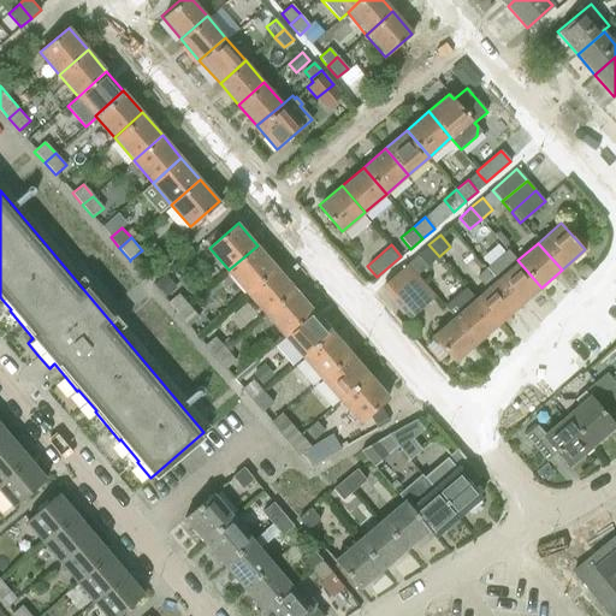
[(409,262),(408,264),(416,274),(418,276),(419,274),(427,267),(439,256),(428,244),(416,255),(409,262)]
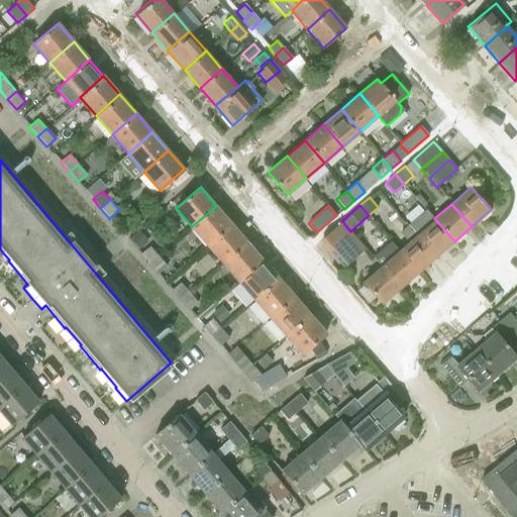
[(216,206),(192,226),(208,244),(232,224),(216,206)]
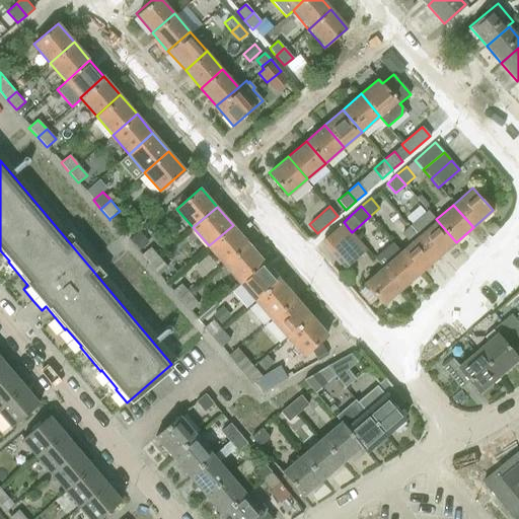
[(410,225),(438,257),(456,242),(436,219),(436,220),(428,210),(410,225)]
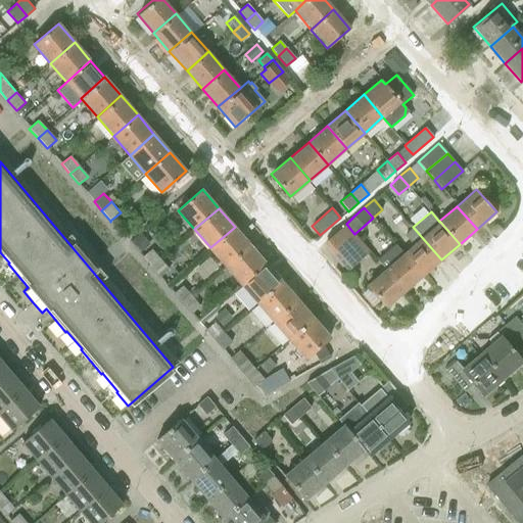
[(346,224),(326,241),(333,250),(353,233),(346,224)]
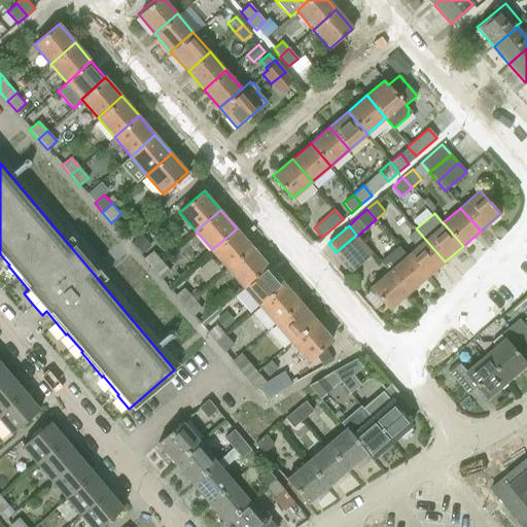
[(237,229),(212,249),(226,267),(249,243),(237,229)]
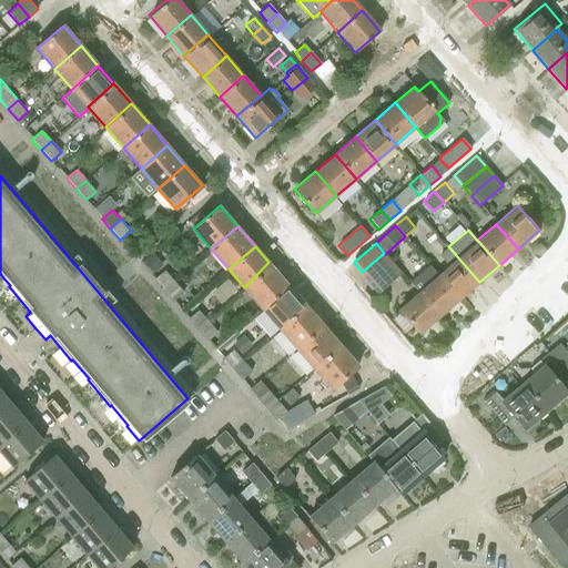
[(448,266),(438,274),(459,300),(479,282),(448,246),(438,255),(448,266)]
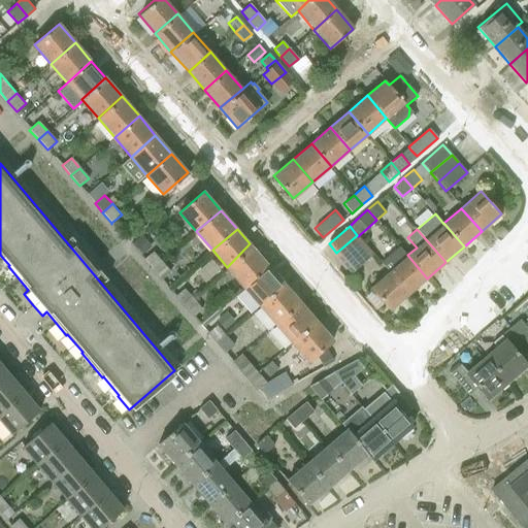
[(152,246),(141,235),(131,243),(141,255),(152,246)]
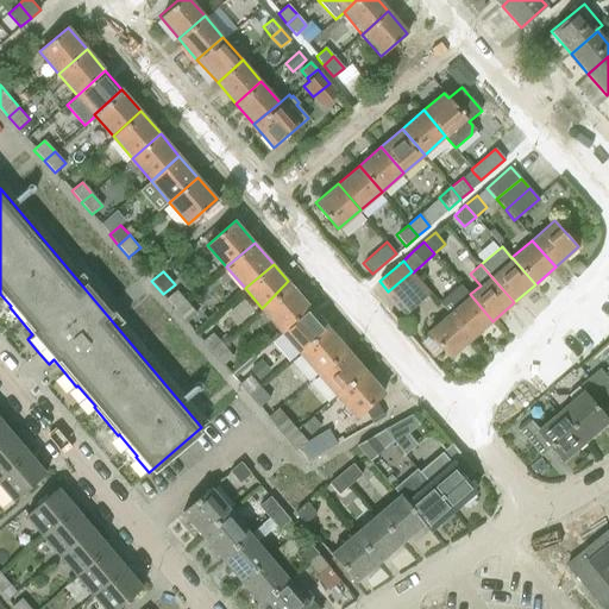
[(412,271),(388,292),(397,302),(421,281),(413,272),(412,271)]
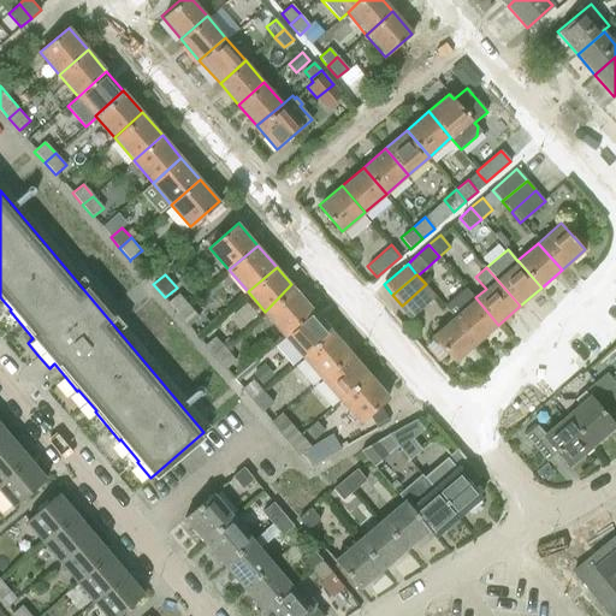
[(291,284),(265,312),(284,333),(313,309),(291,284)]
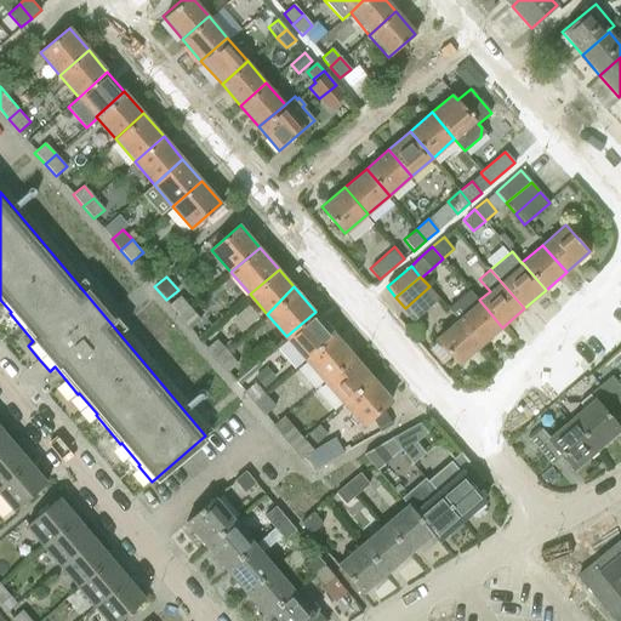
[(429,286),(405,308),(414,318),(438,297),(429,286)]
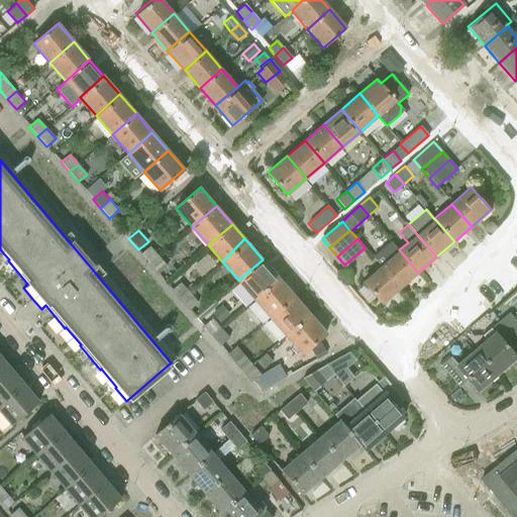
[(374,255),(401,287),(418,273),(399,249),(398,250),(391,241),(374,255)]
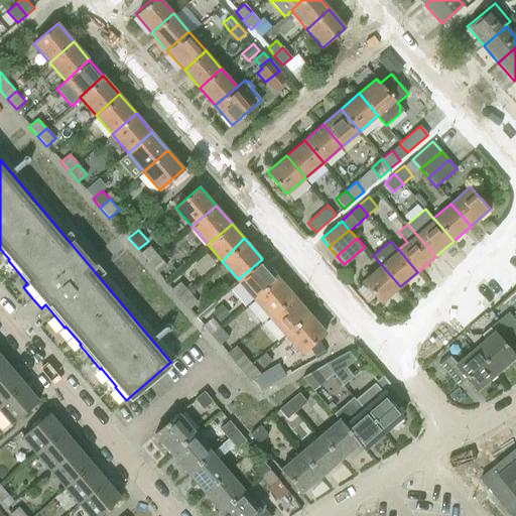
[(140,253),(149,263),(158,256),(149,246),(140,253)]
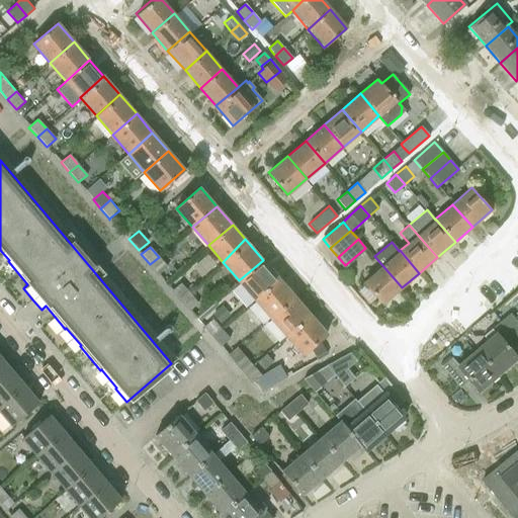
[(362,282),(365,285),(382,305),(402,287),(374,256),(373,257),(380,266),(362,282)]
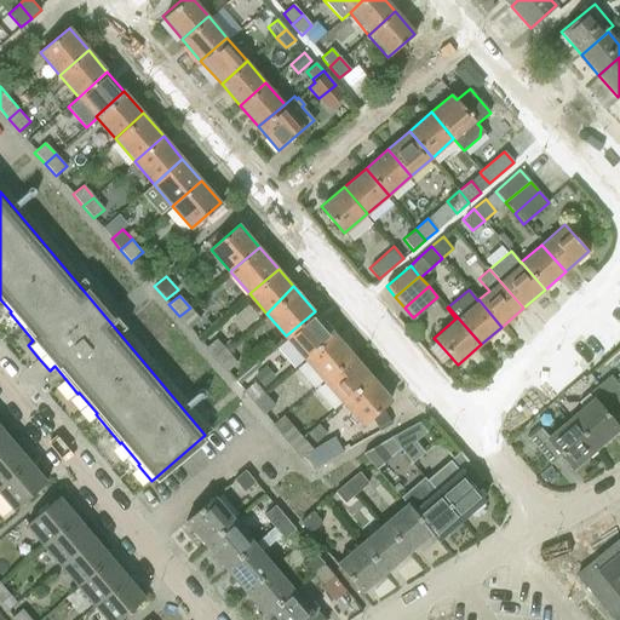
[(200,320),(190,308),(179,316),(189,329),(200,320)]
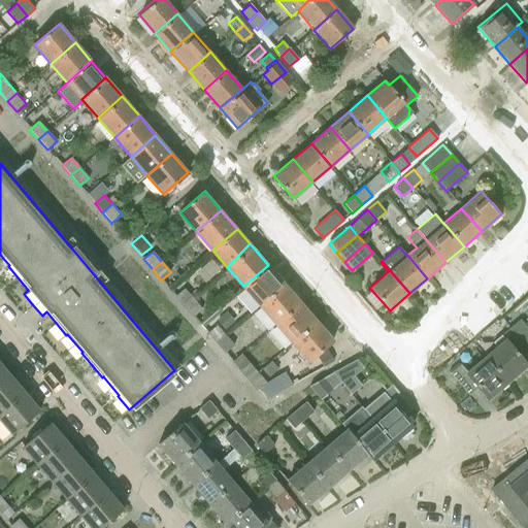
[(268,265),(243,286),(258,302),(284,283),(268,265)]
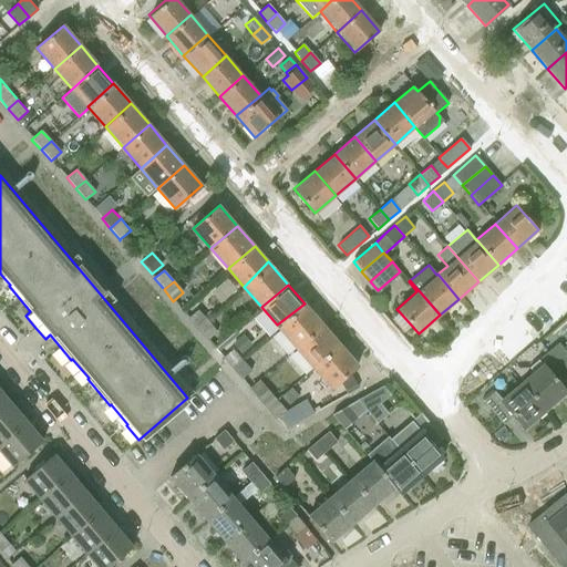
[(277,325),(297,348),(323,325),(305,303),(277,325)]
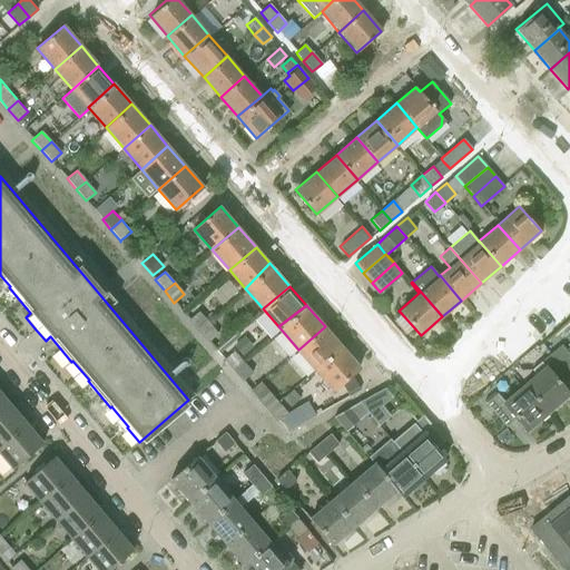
[(188,320),(198,331),(208,322),(198,311),(188,320)]
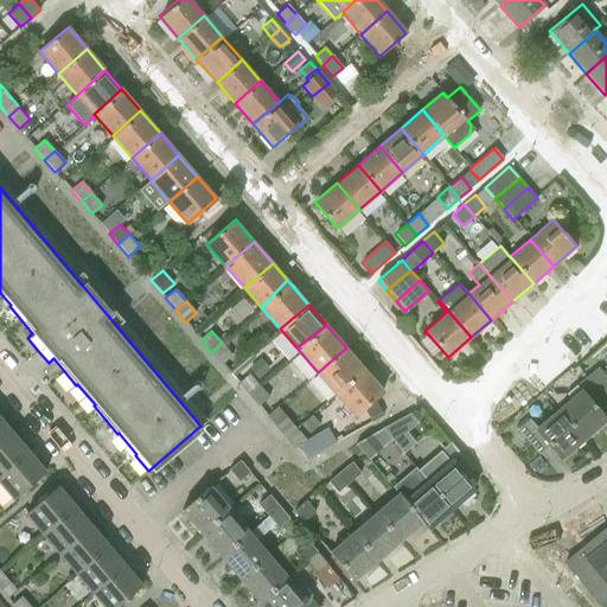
[(232,356),(222,343),(211,352),(222,365),(232,356)]
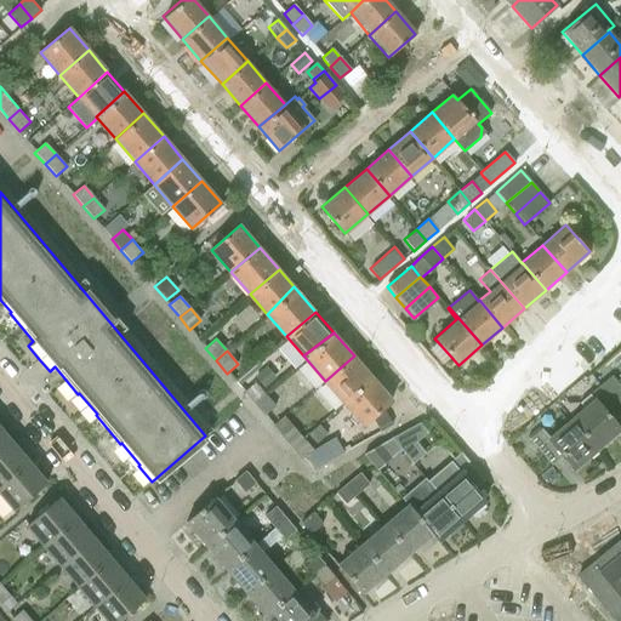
[(354,355),(325,381),(343,403),(372,377),(354,355)]
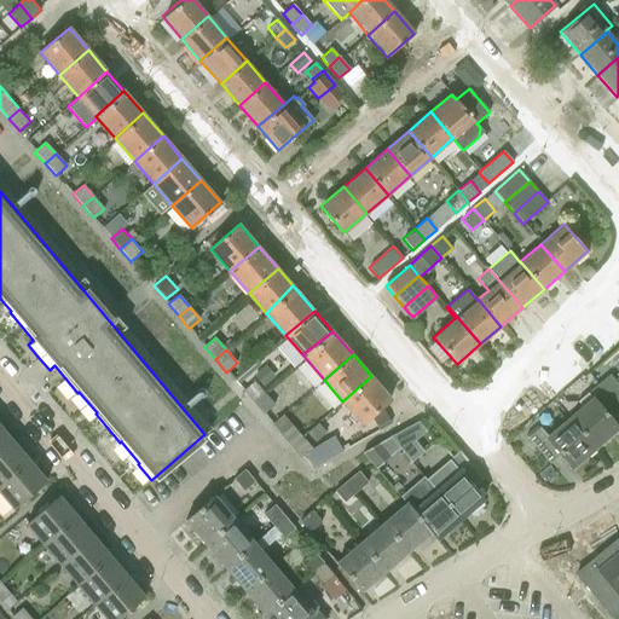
[(597,385),(618,409),(618,386),(608,375),(597,385)]
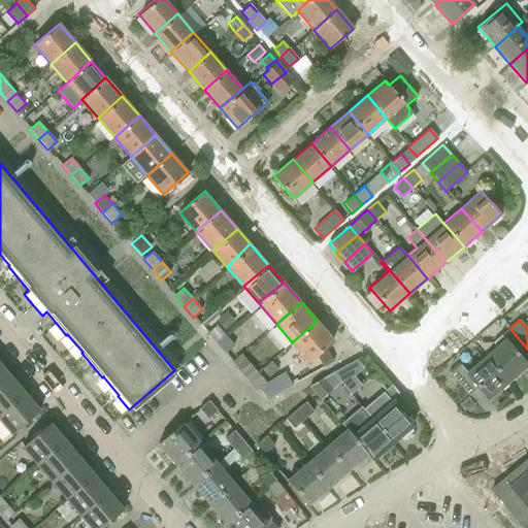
[(317,321),(292,342),(308,361),(333,339),(317,321)]
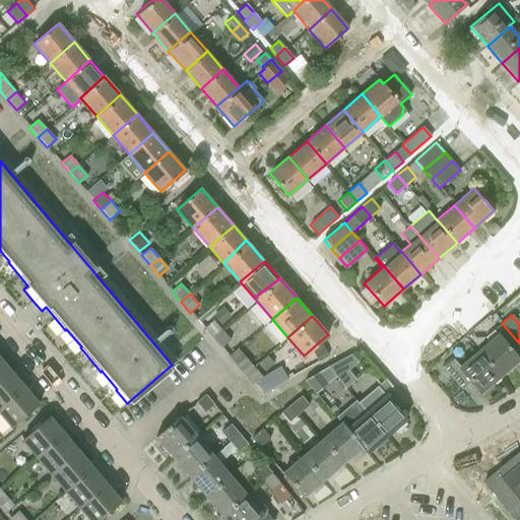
[(204,329),(212,338),(221,330),(213,320),(204,329)]
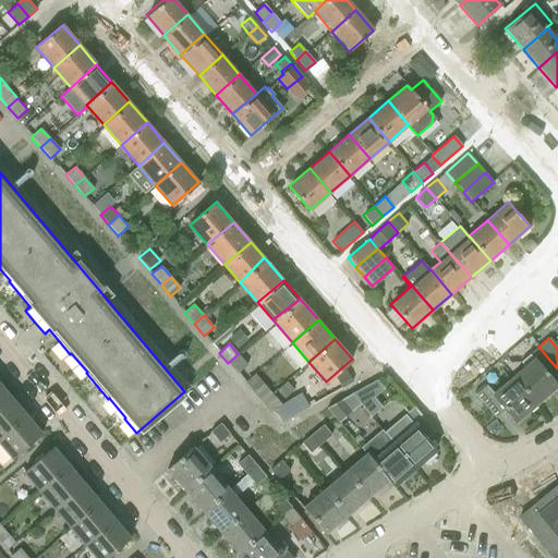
[(525,367),(513,377),(536,404),(557,387),(550,378),(557,371),(557,368),(538,347),(521,362),(525,367)]
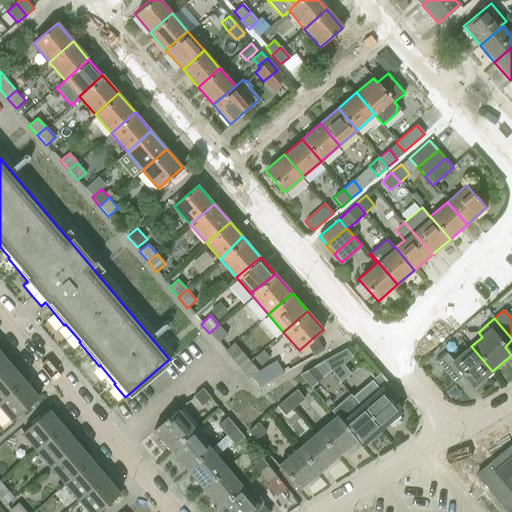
[(227,334),(218,325),(209,333),(218,343),(227,334)]
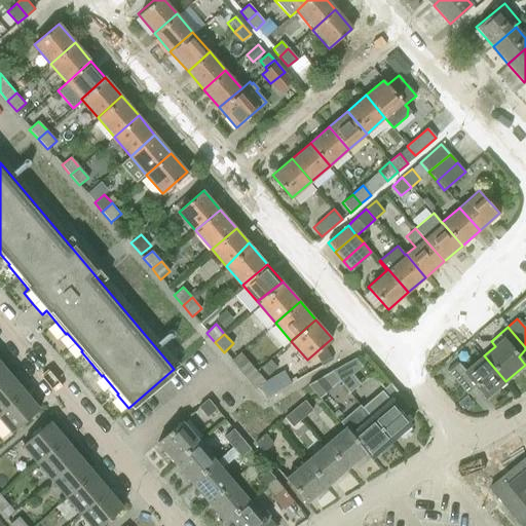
[(232,360),(230,361),(238,369),(247,379),(256,371),(257,370),(240,351),(232,360)]
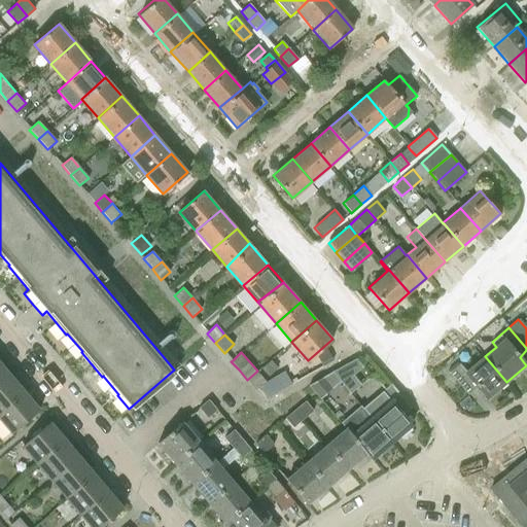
[(487,398),(506,382),(485,356),(466,373),(459,364),(449,373),(468,395),(478,387),(487,398)]
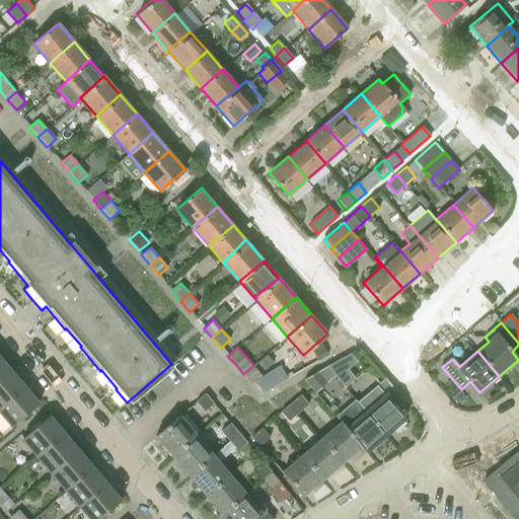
[(0,380),(10,372),(0,359),(0,380)]
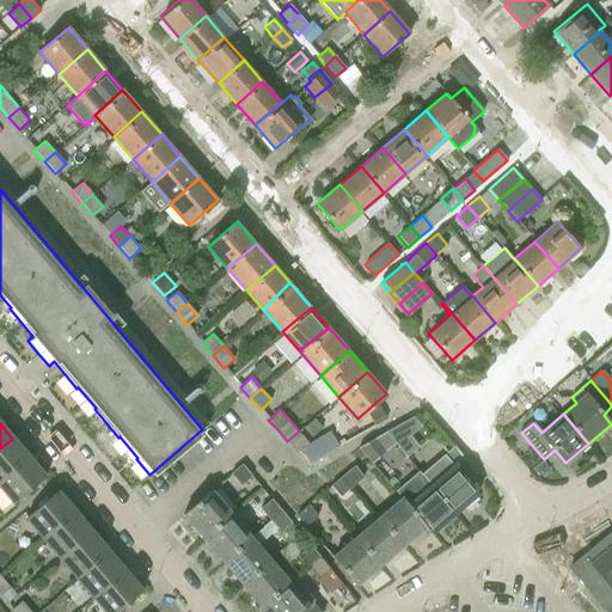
[(298,432),(287,441),(298,452),(299,451),(308,442),(299,430),(298,432)]
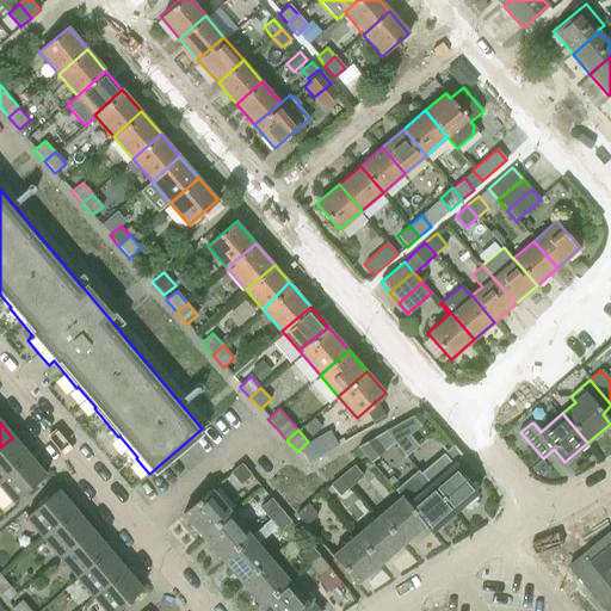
[(386,431),(372,437),(384,452),(383,452),(394,466),(405,456),(395,443),(386,431)]
